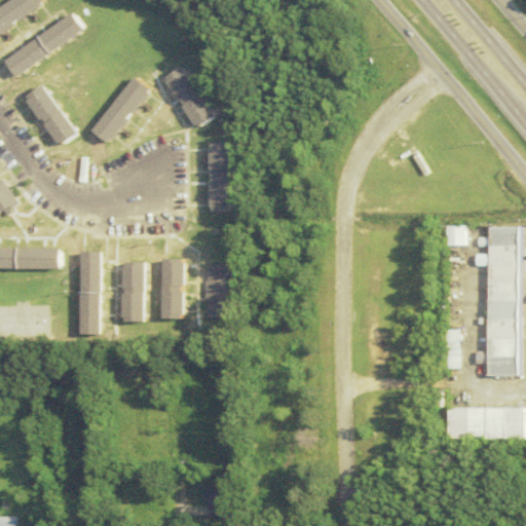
[(10,0),(0,7),(0,33),(44,3),(41,0),(10,0)]
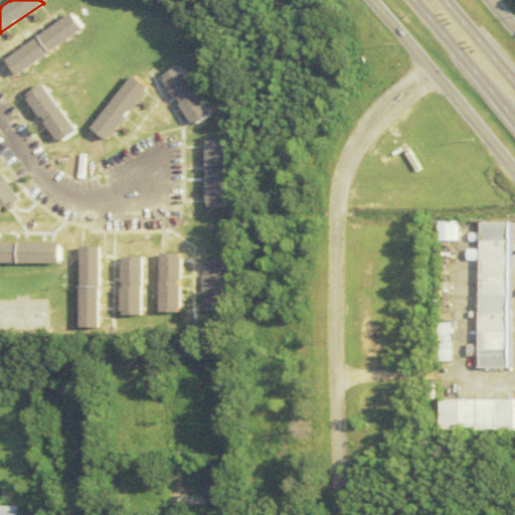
[(4,58),(15,75),(82,30),(71,14),(4,58)]
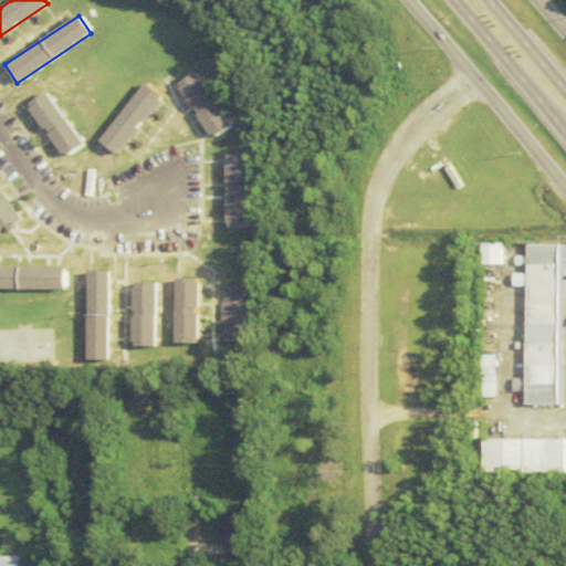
[(205,139),(226,127),(194,72),(173,84),(205,139)]
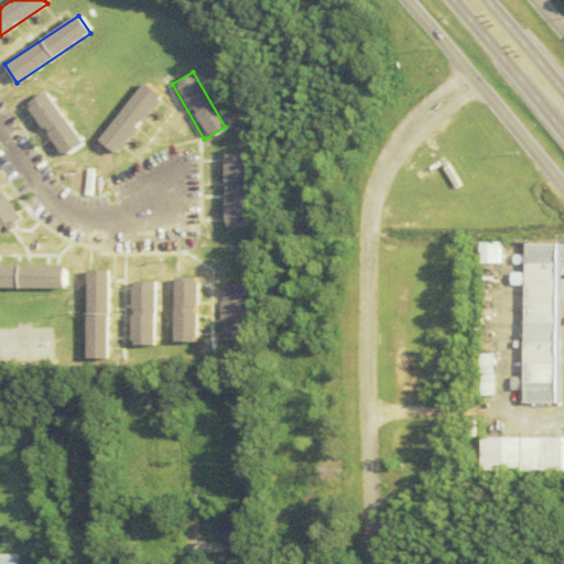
[(115,154),(159,96),(139,82),(96,141),(115,154)]
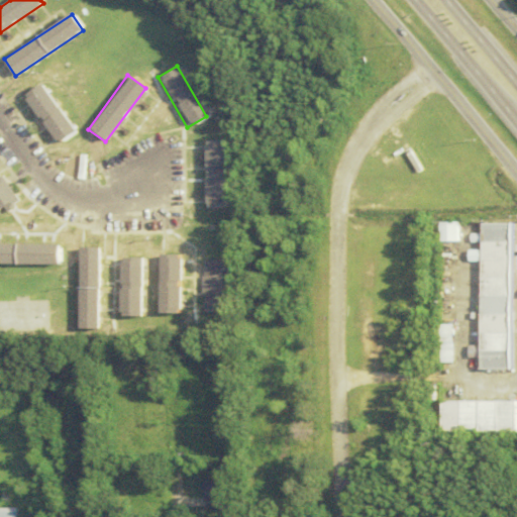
[(40,84),(22,96),(55,144),(73,132),(40,84)]
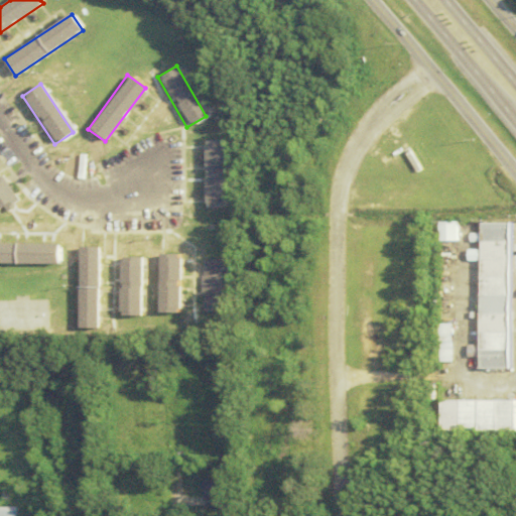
[(222,141),(200,141),(200,209),(222,209),(222,141)]
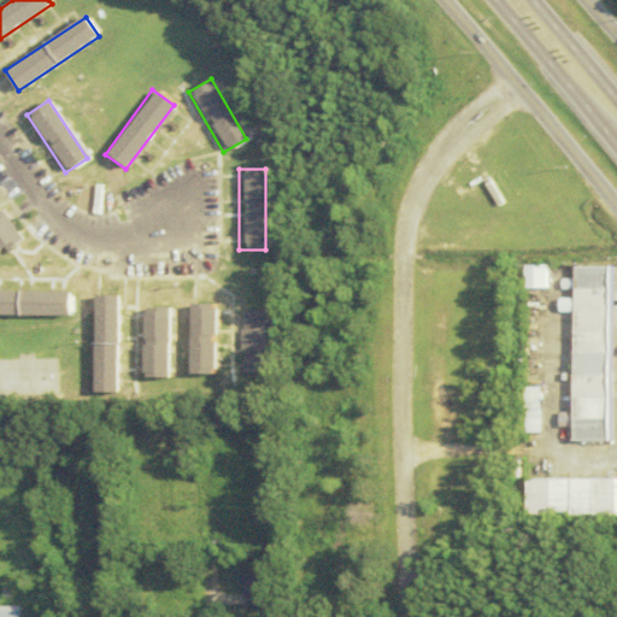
[(0,246),(13,238),(0,217),(0,246)]
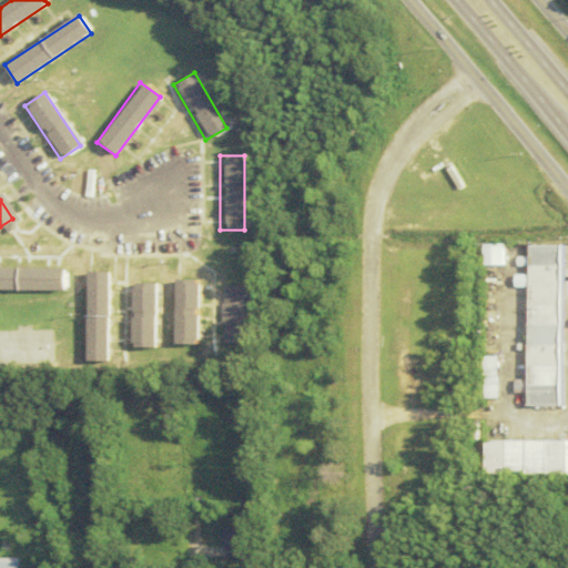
[(473,265),(494,265),(494,244),(473,244),(473,265)]
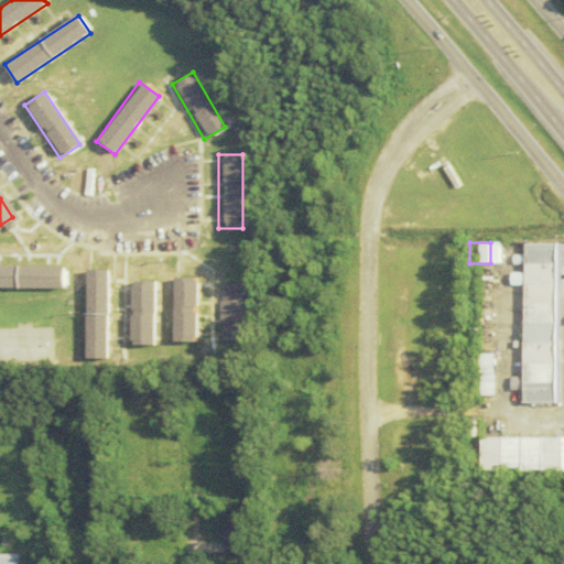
[(520,379),(507,379),(507,391),(520,391),(520,404),(554,404),(555,243),(521,243),(520,379)]
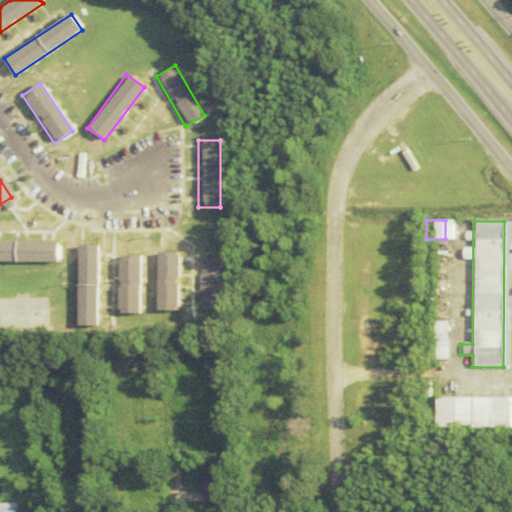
[(56,242),(0,242),(0,261),(56,262),(56,242)]
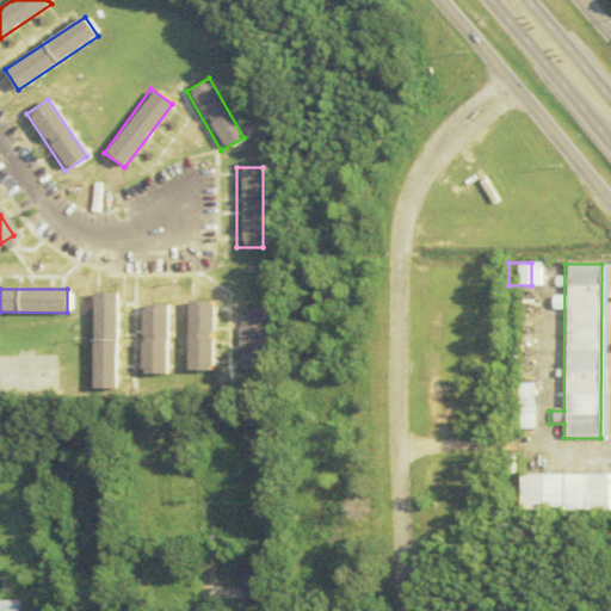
[(90,389),(112,389),(112,292),(90,292),(90,389)]
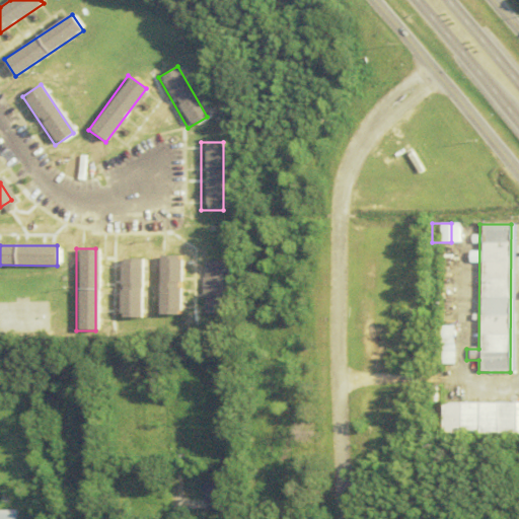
[(178,315),(178,255),(156,255),(156,315),(178,315)]
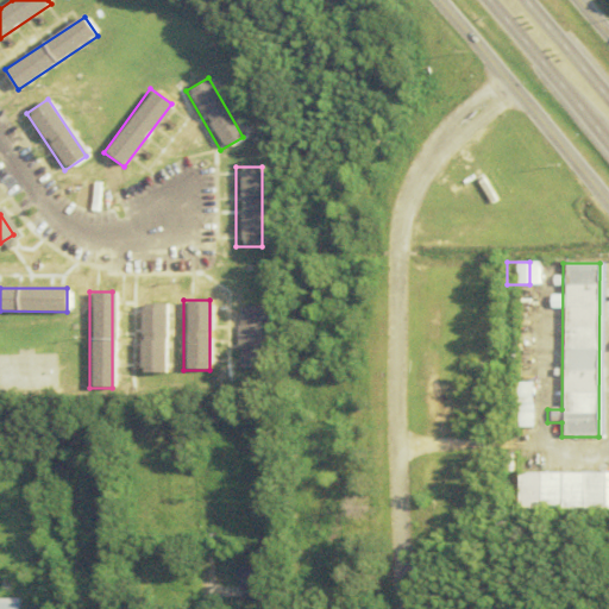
[(163,303),(137,303),(137,372),(163,372),(163,303)]
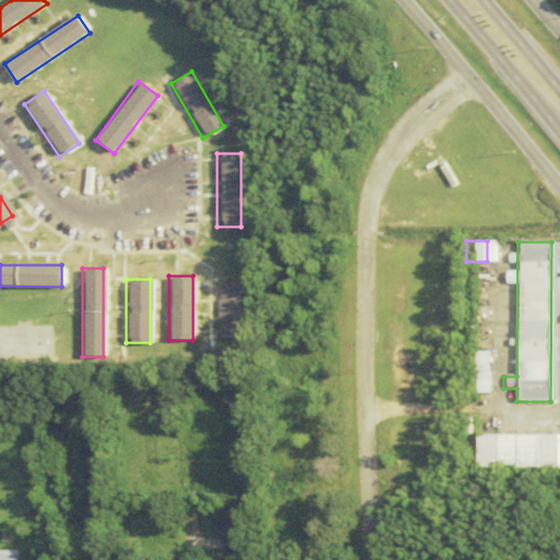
[(469,351),(469,393),(486,393),(486,351),(469,351)]
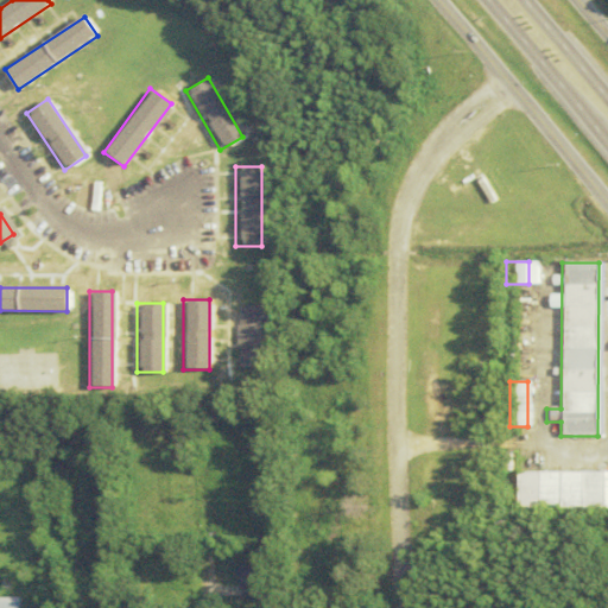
[(602,472),(517,472),(517,508),(602,508),(602,472)]
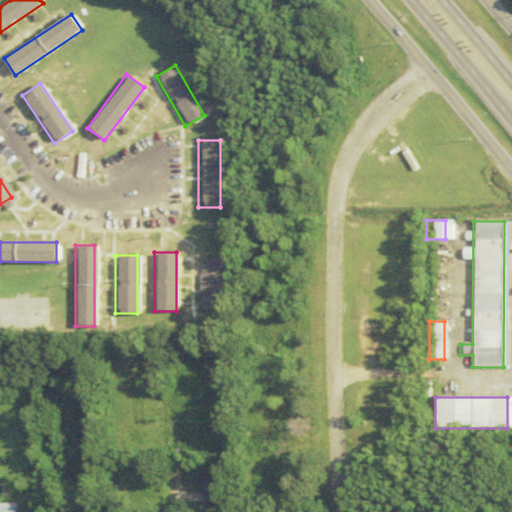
[(219,476),(194,476),(194,503),(219,503),(219,476)]
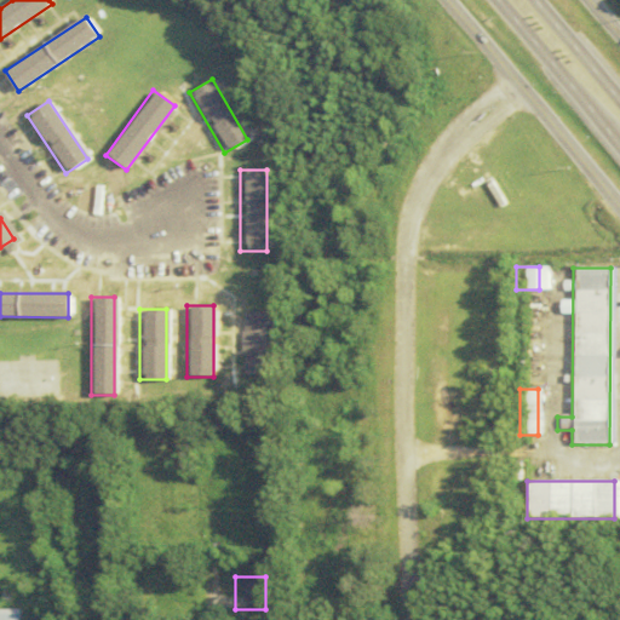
[(13,619),(13,609),(0,609),(0,619),(13,619)]
